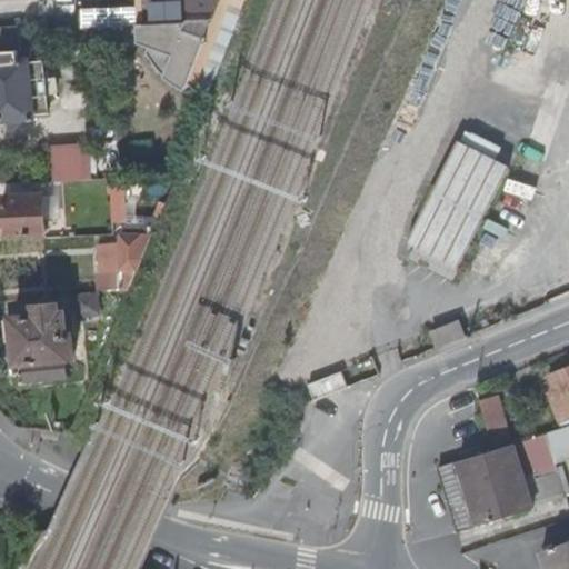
[(18,22),(0,23),(0,119),(49,115),(46,67),(35,58),(21,60),(18,22)]
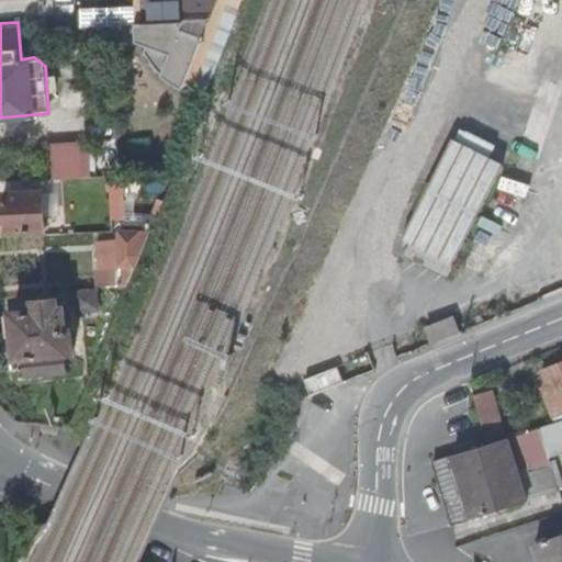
[(49,146),(51,179),(86,177),(85,145),(49,146)]
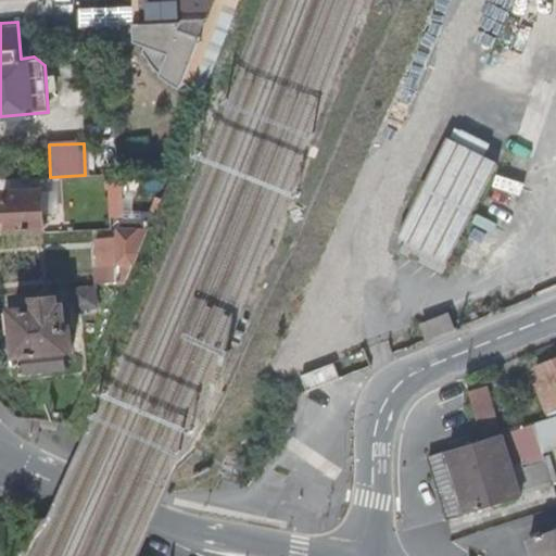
[(39,191),(1,193),(2,230),(41,228),(39,191)]
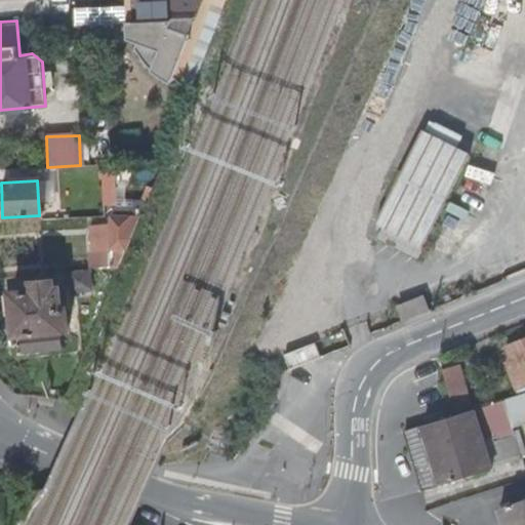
[(89,264),(117,263),(138,212),(111,213),(112,246),(88,247),(89,264)]
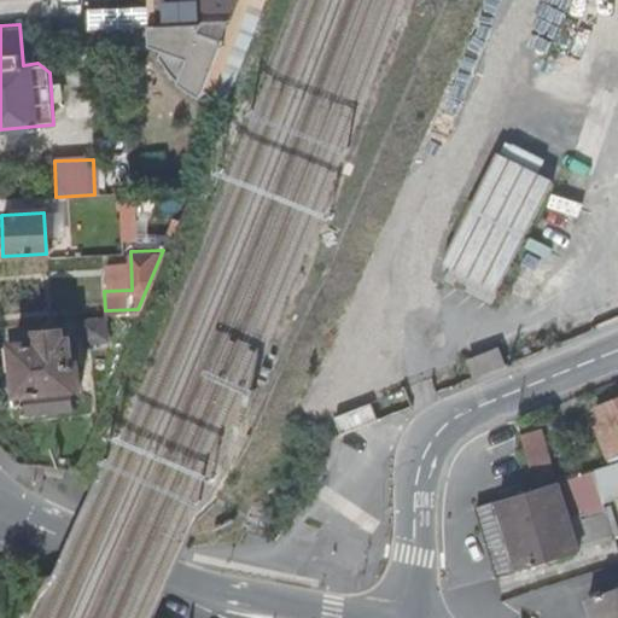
[(105,315),(85,316),(85,338),(105,337),(105,315)]
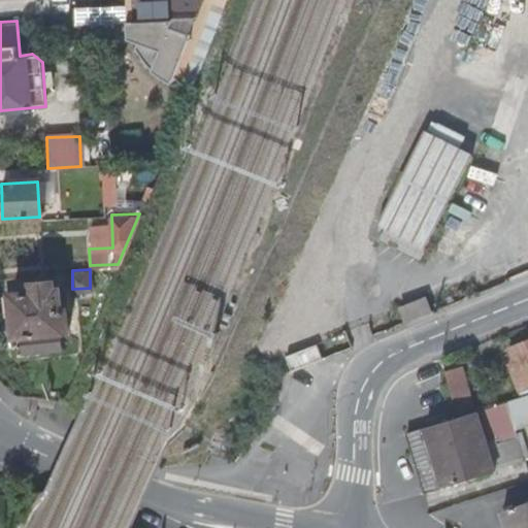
[(67,329),(66,307),(60,308),(59,293),(58,289),(53,289),(53,278),(32,281),(32,292),(11,293),(11,297),(5,297),(6,312),(13,312),(15,334),(21,334),(23,353),(61,350),(59,330),(67,329)]
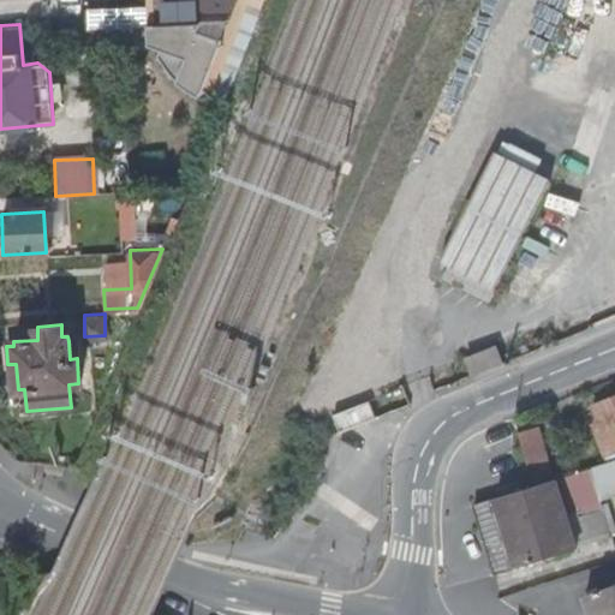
[(70,359),(77,358),(79,358),(78,340),(69,341),(70,359)]
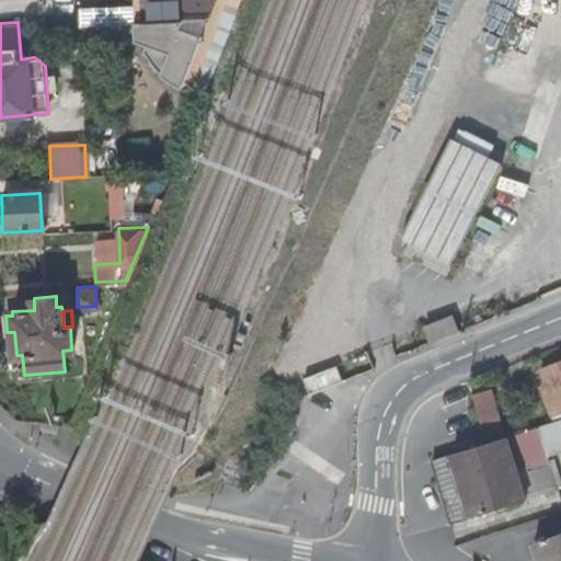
[(451,316),(422,329),(428,344),(458,331),(451,316)]
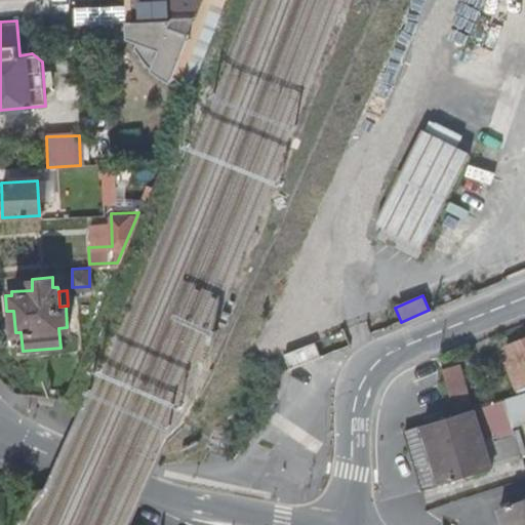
[(518,390),(524,386),(524,335),(499,347),(518,390)]
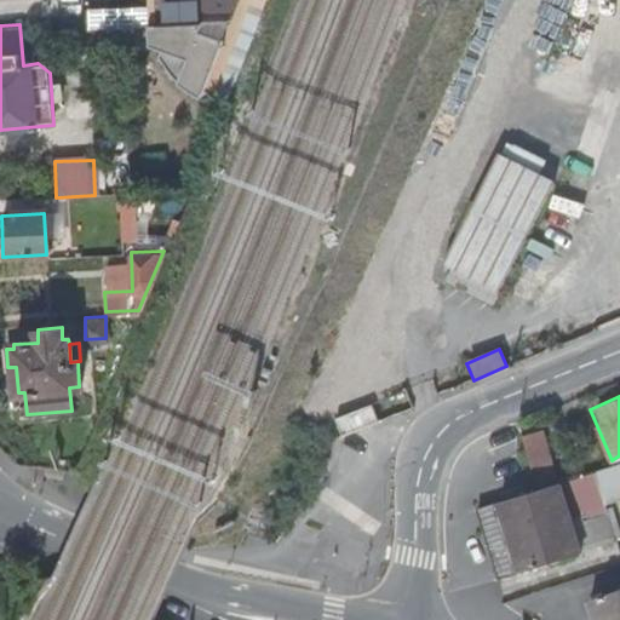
[(367,426),(380,419),(374,403),(359,409),(367,426)]
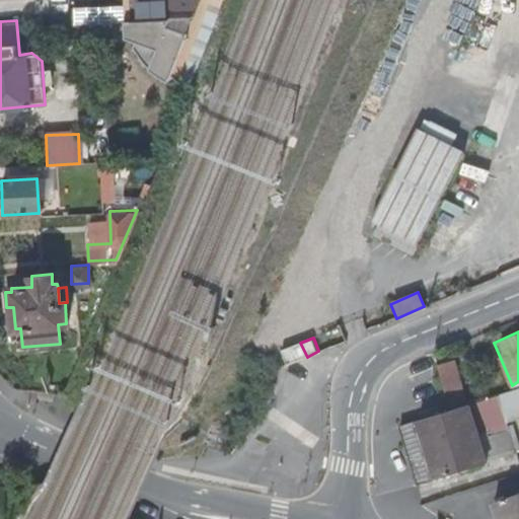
[(288,364),(307,357),(300,343),(283,350),(288,364)]
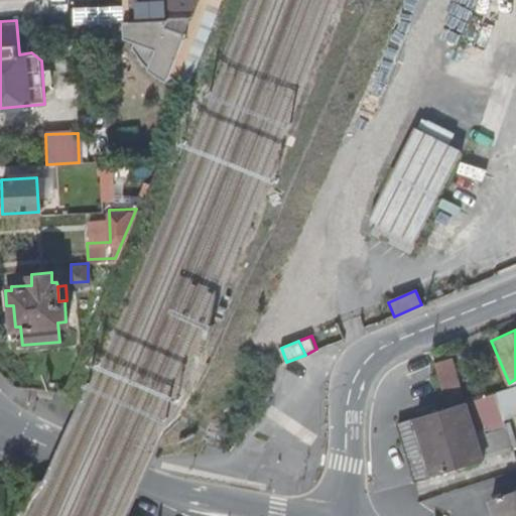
[(447,395),(466,390),(456,356),(437,361),(447,395)]
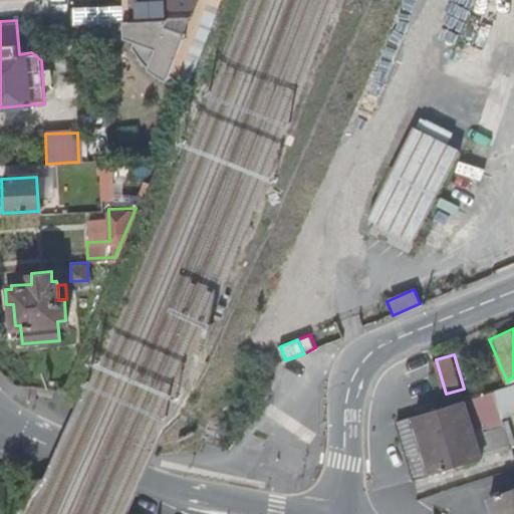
[(513,383),(492,391),(500,417),(513,413),(513,383)]
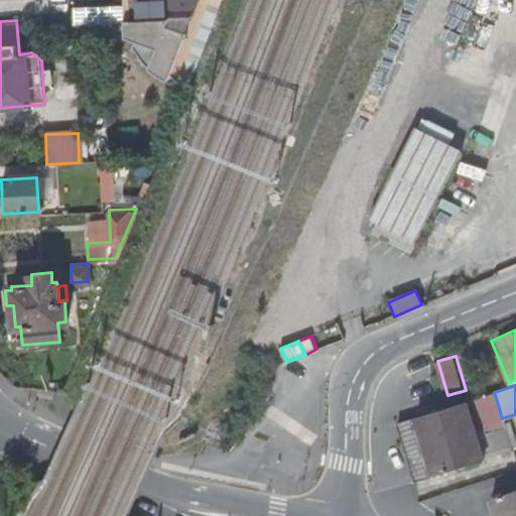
[(446,407),(415,417),(397,422),(405,447),(409,445),(412,455),(408,457),(415,481),(484,459),(476,429),(483,427),(485,433),(505,427),(502,418),(494,392),(467,400),(446,407)]
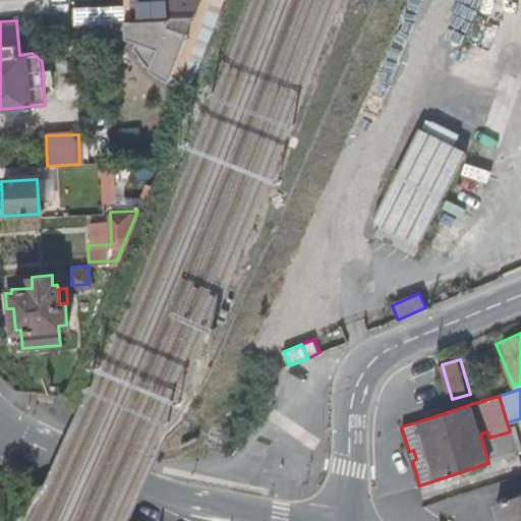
[(472,520),(520,520),(520,500),(471,517),(472,520)]
